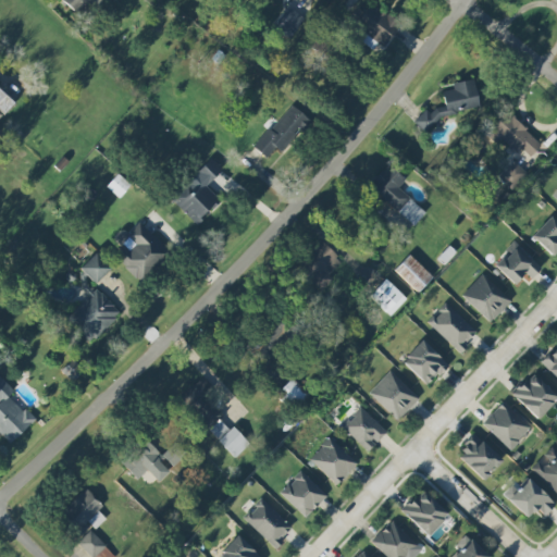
[(58,0),(78,16),(91,0),(100,0),(104,3),(106,0),(58,0)]
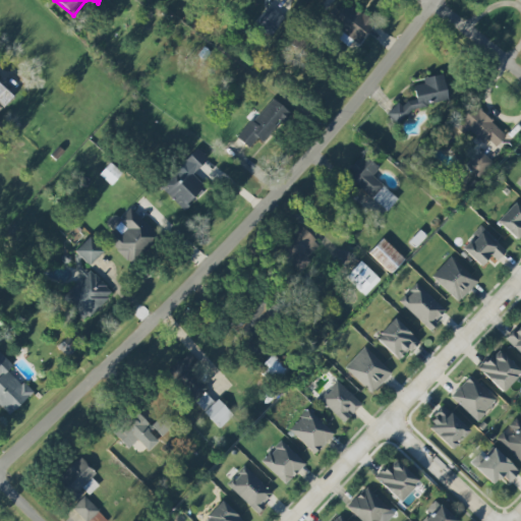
[(359,44),(374,22),(346,3),(331,24),(359,44)]
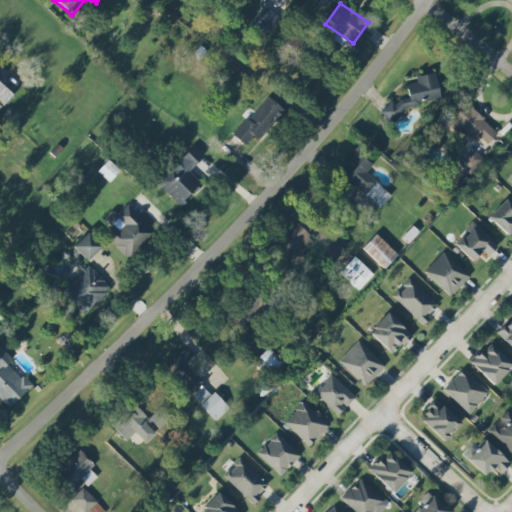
[(280,15),(262,6),(251,27),(268,36),(280,15)]
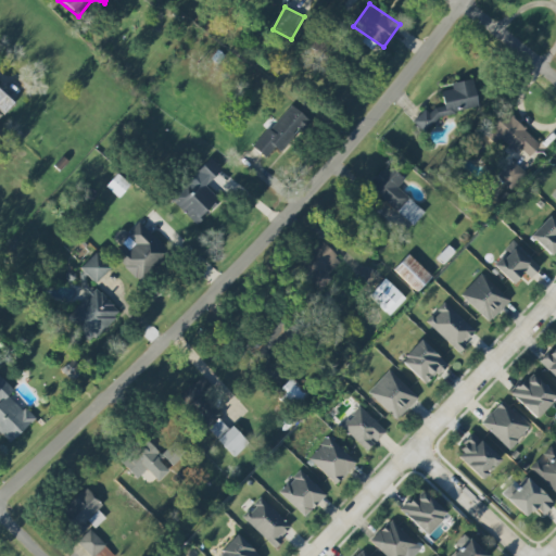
[(479,110),(474,79),(451,84),(452,89),(441,91),(444,109),(416,114),(417,122),(479,110)]
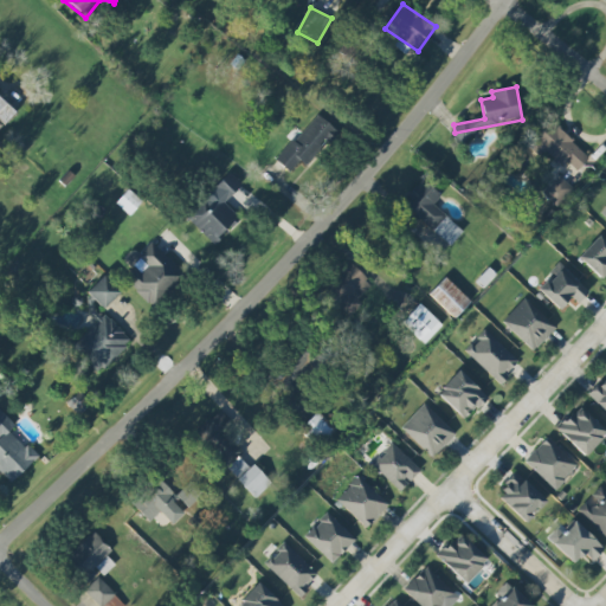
[(15,114),(0,98),(0,121),(5,126),(15,114)]
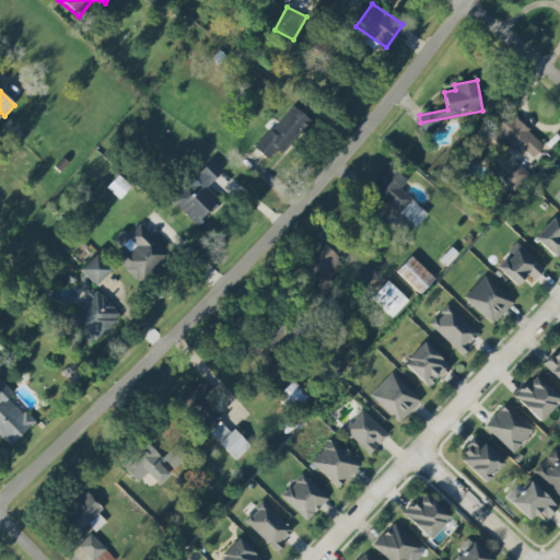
[(256,147),(273,163),(311,123),(293,106),(256,147)]
